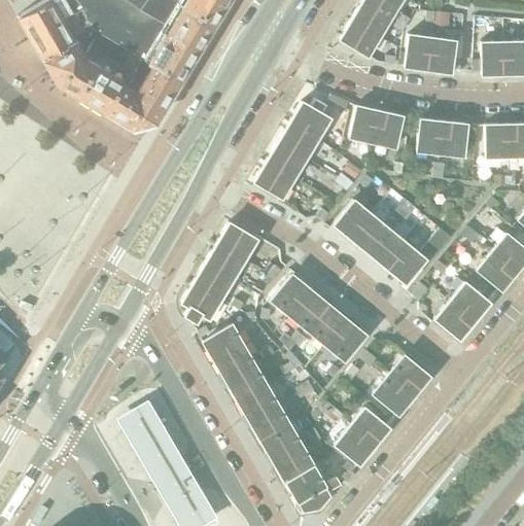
[(32,40),(75,15),(83,10),(77,0),(50,0),(20,19),(32,40)]
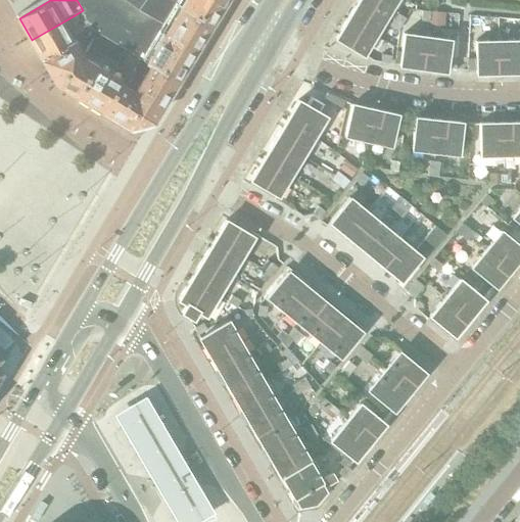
[(77,0),(83,10),(89,25),(95,29),(115,43),(131,52),(141,58),(159,30),(177,3),(172,0),(77,0)]
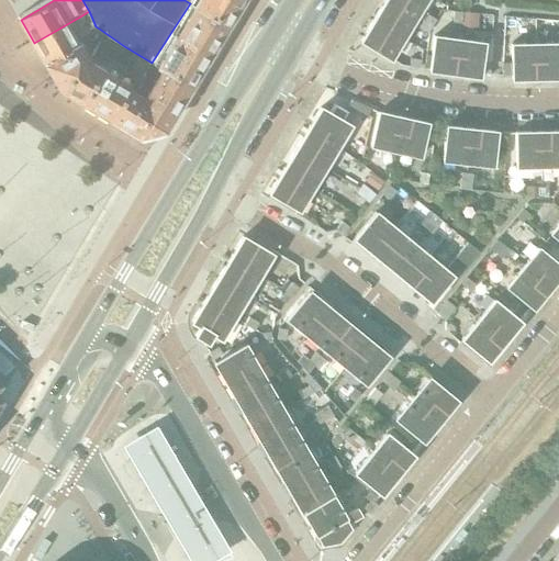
[(185,0),(190,3),(228,27),(244,0),(185,0)]
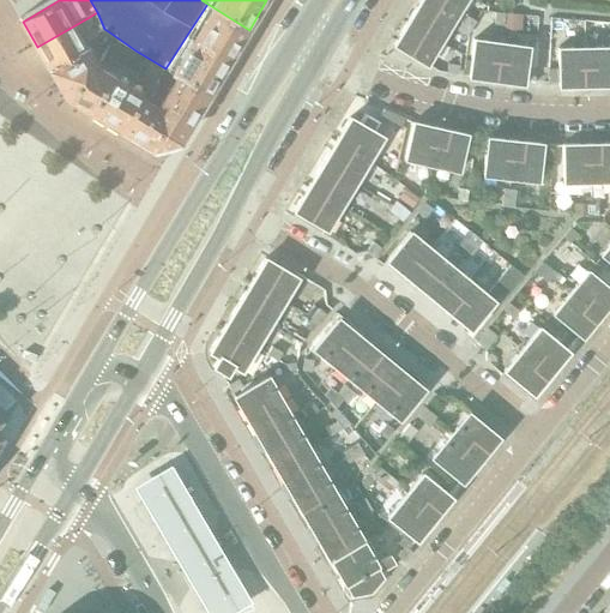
[(458,19),(469,0),(426,0),(426,1),(458,19)]
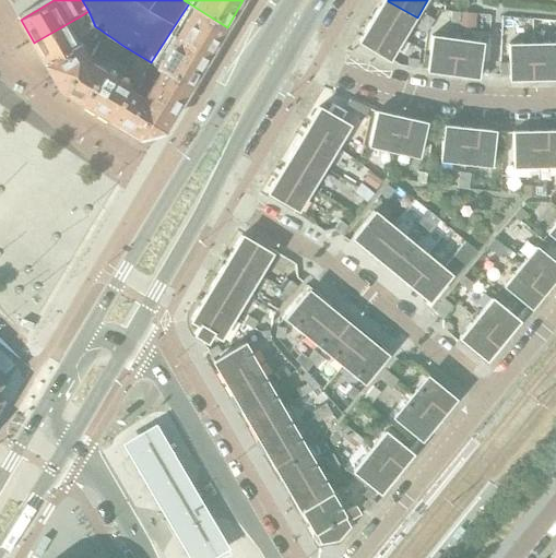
[(404,39),(417,18),(388,1),(375,22),(404,39)]
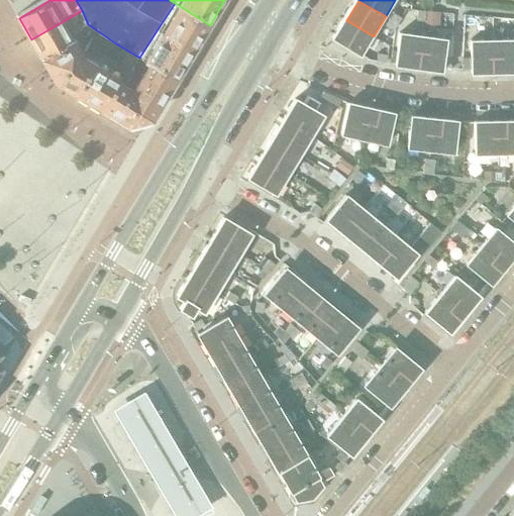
[(148,64),(177,80),(194,52),(210,25),(175,3),(139,58),(148,64)]
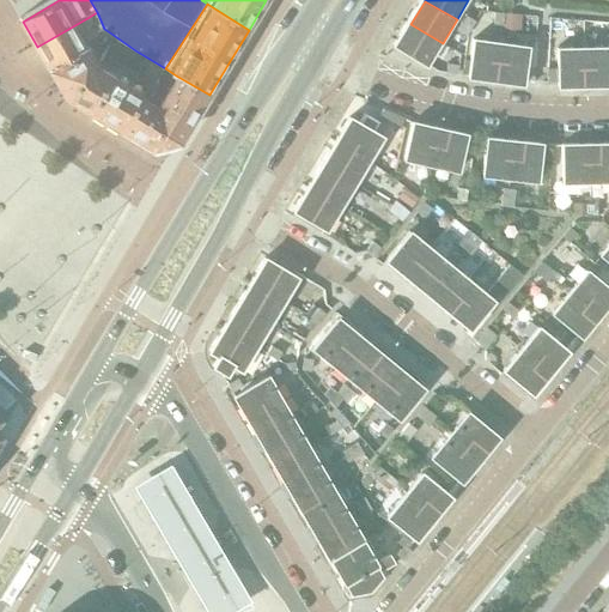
[(506,28),(507,16),(489,14),(488,25),(506,28)]
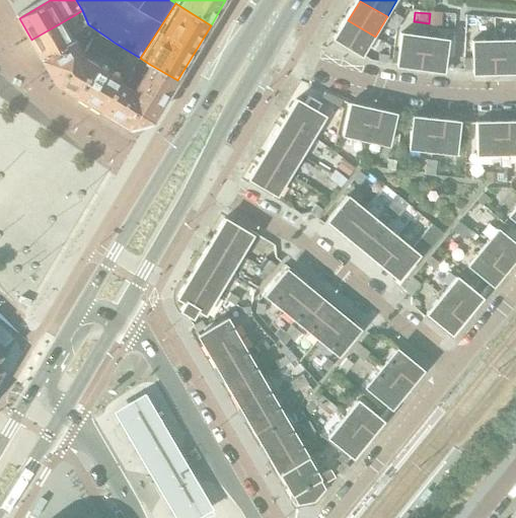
[(402,25),(407,19),(404,19),(397,14),(393,20),(402,25)]
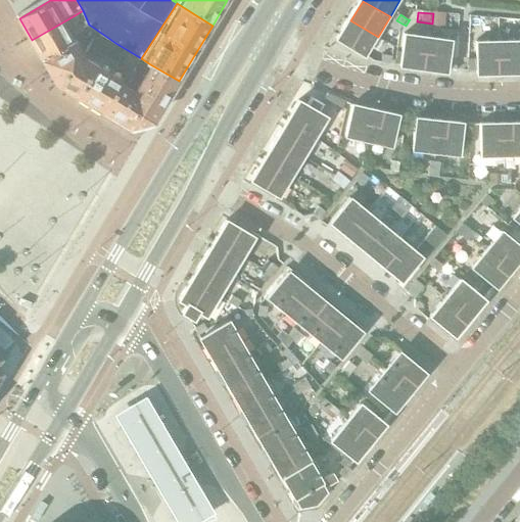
[(32,40),(45,61),(95,29),(89,25),(75,15),(32,40)]
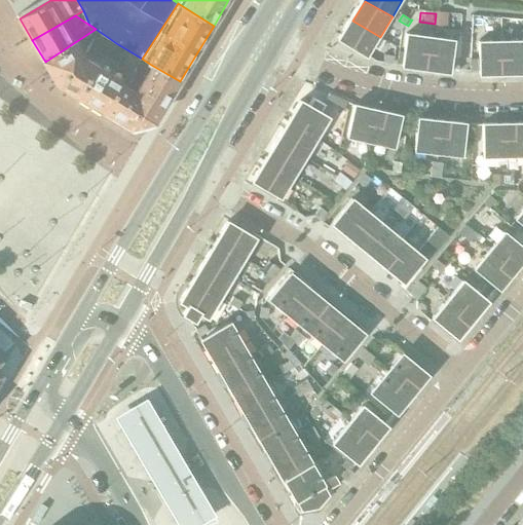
[(368,58),(380,37),(352,21),(340,41),(368,58)]
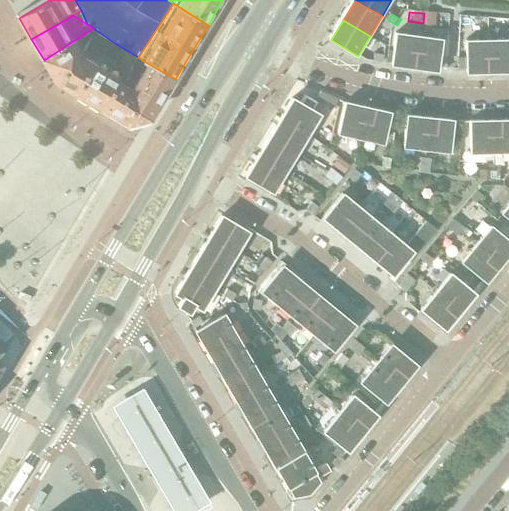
[(393,32),(397,25),(388,20),(384,27),(393,32)]
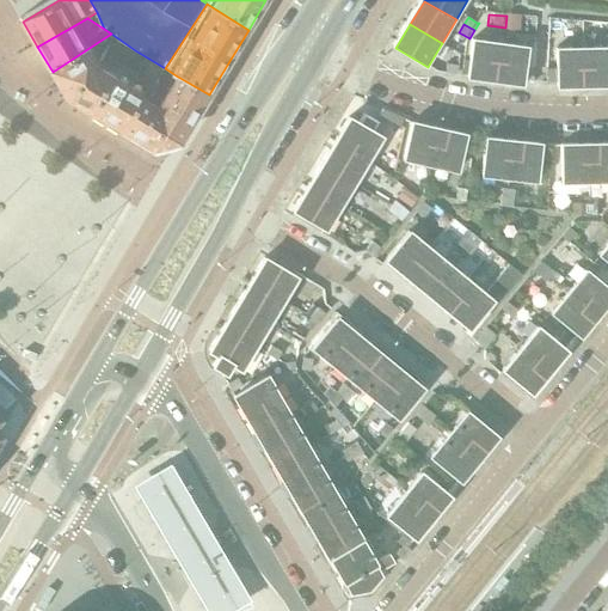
[(68,98),(121,130),(137,103),(142,97),(108,75),(117,60),(126,66),(135,50),(111,34),(53,72),(68,98)]
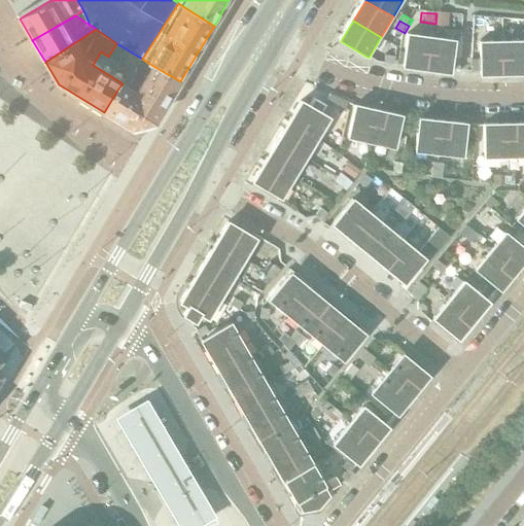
[(406,68),(428,71),(433,38),(410,35),(406,68)]
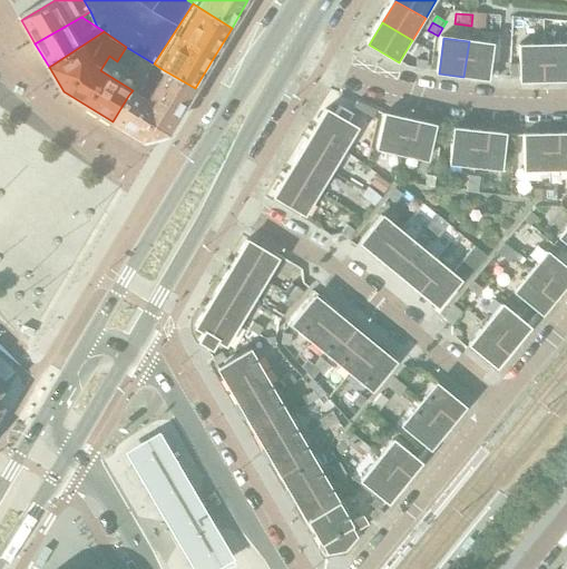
[(469,41),(463,77),(489,80),(489,77),(499,78),(501,66),(491,64),(494,45),(469,41)]
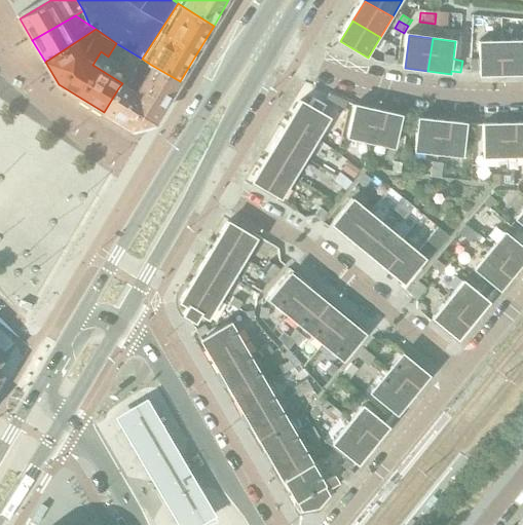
[(522,41),(505,42),(505,75),(522,74),(522,41)]
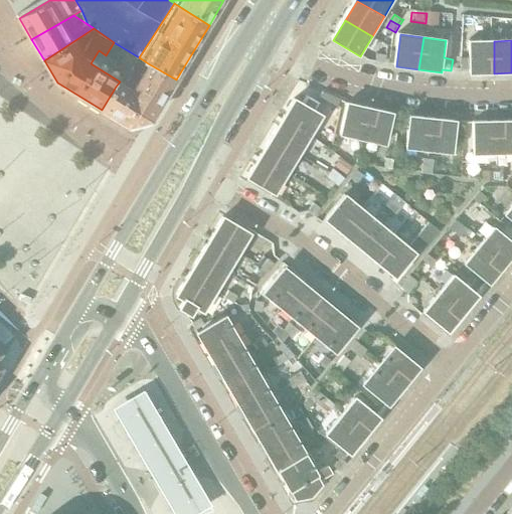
[(472,74),(494,73),(494,41),(471,42),(471,59),(463,59),(463,71),(472,70),(472,74)]
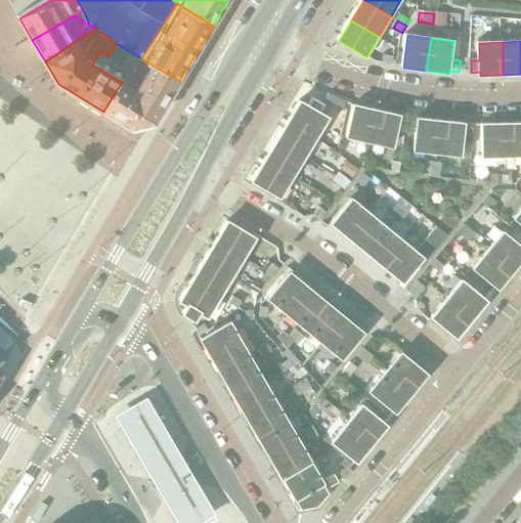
[(395,66),(396,57),(386,56),(385,63),(395,66)]
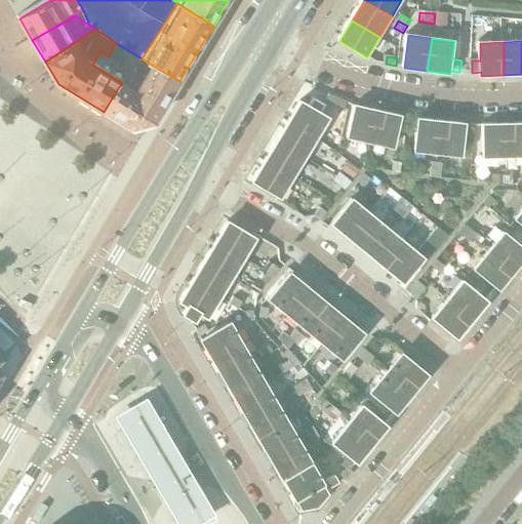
[(155,123),(179,81),(151,65),(133,94),(126,90),(125,92),(118,88),(104,112),(132,129),(155,123)]
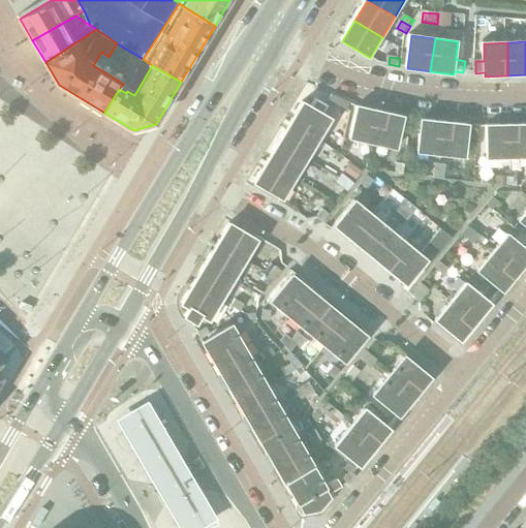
[(357,117),(359,107),(351,103),(334,96),(331,103),(352,113),(351,115),(357,117)]
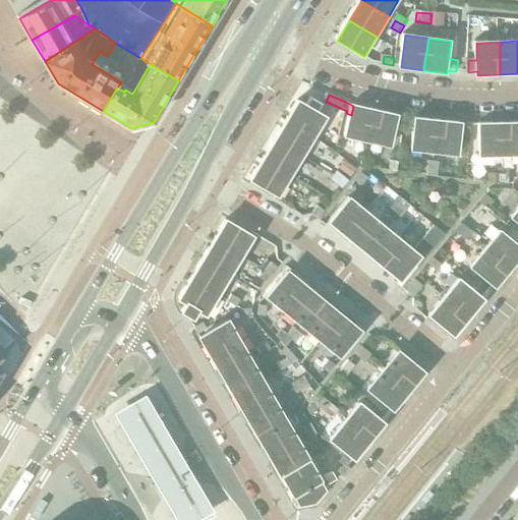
[(287,122),(315,138),(328,118),(327,117),(331,111),(324,107),(325,106),(312,99),(307,107),(299,102),(287,122)]
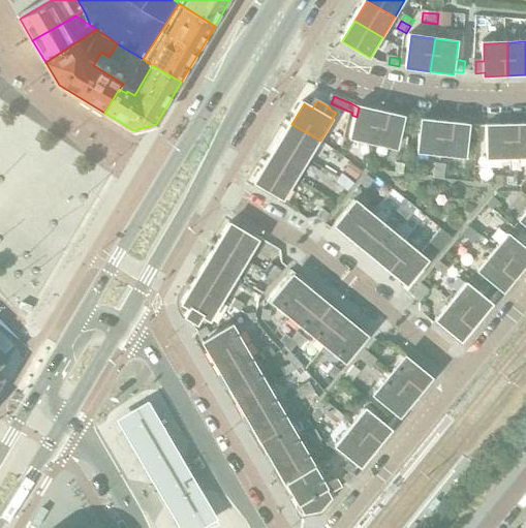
[(375,144),(381,113),(359,107),(357,117),(351,140),(354,140),(375,144)]
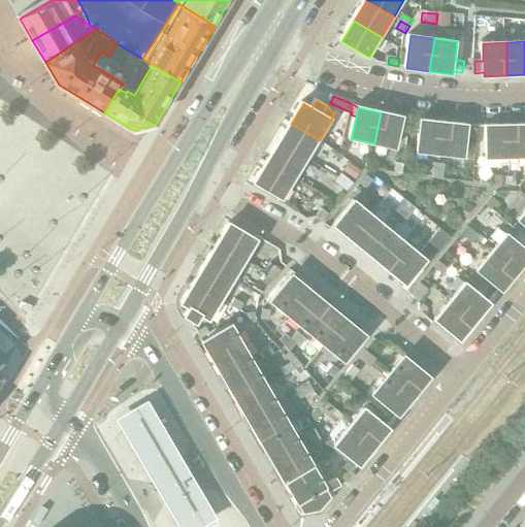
[(381,112),(374,143),(397,149),(404,119),(404,118),(381,112)]
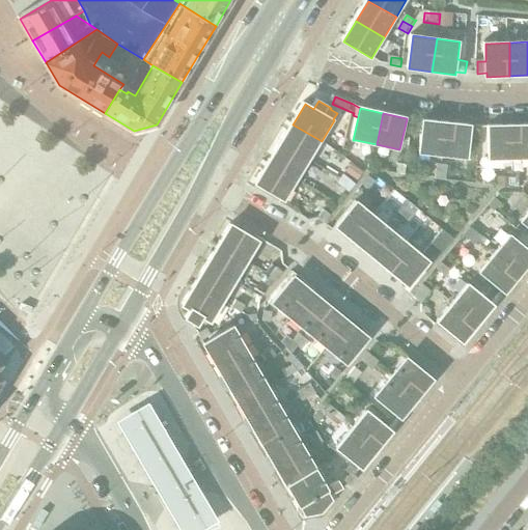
[(420,154),(444,156),(448,123),(424,121),(420,154)]
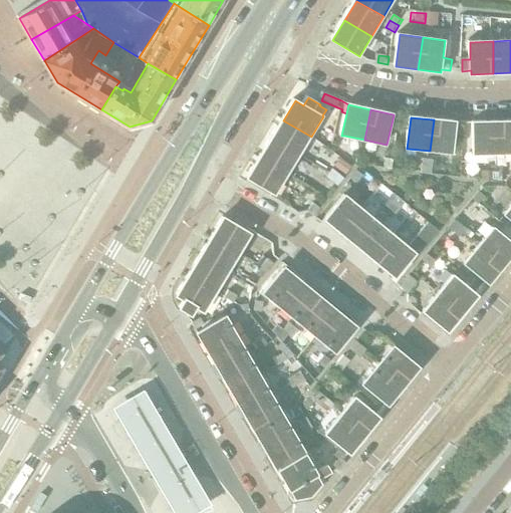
[(434,119),(430,151),(453,154),(457,122),(456,122),(434,119)]
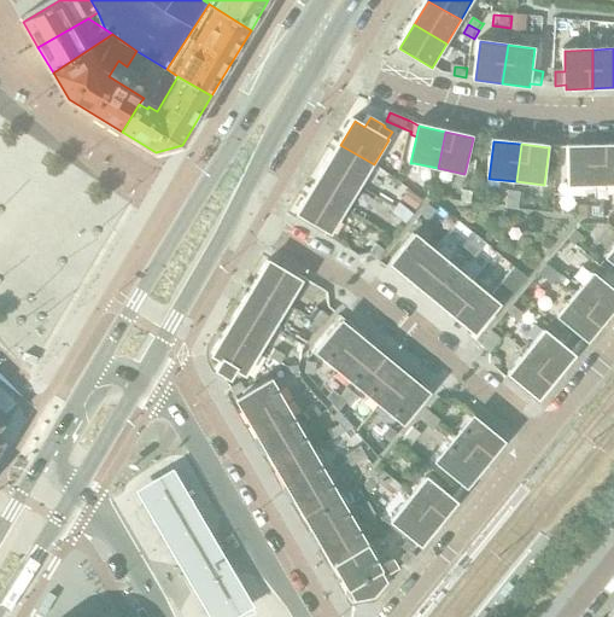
[(361,186),(374,164),(340,145),(327,168),(361,186)]
